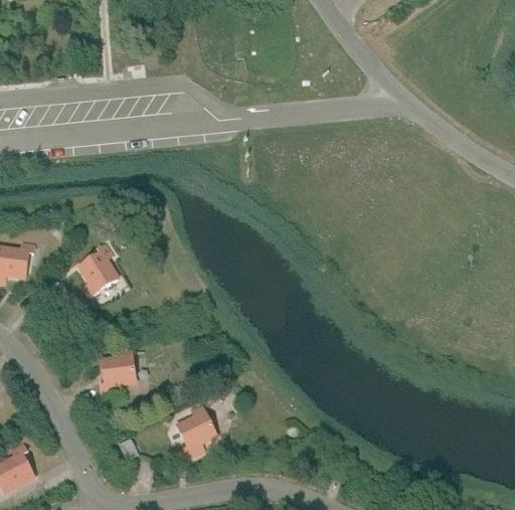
[(21,248),(0,244),(0,279),(4,280),(5,273),(25,276),(29,250),(33,250),(34,243),(22,241),(21,248)]
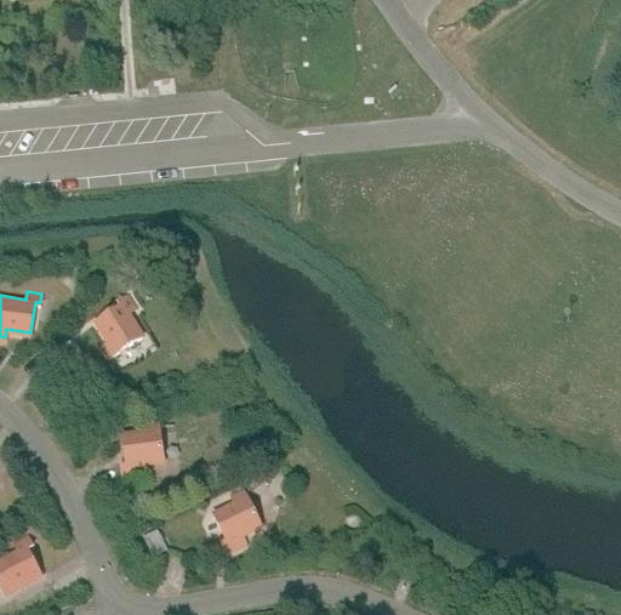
[(135,306),(126,292),(118,297),(121,302),(96,318),(108,339),(102,343),(108,354),(143,334),(127,309),(135,306)]
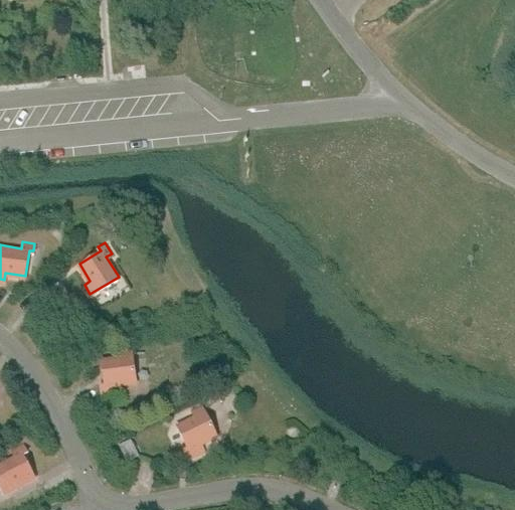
[(113,382),(136,379),(131,346),(120,348),(121,355),(102,358),(105,382),(100,383),(102,390),(114,389),(113,382)]
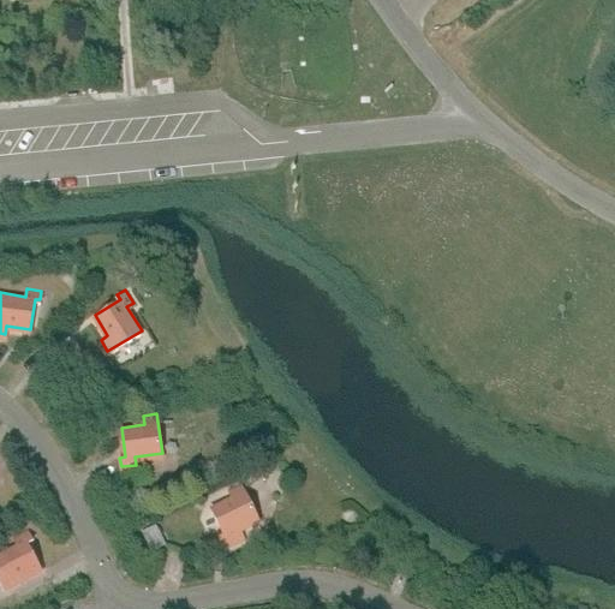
[(178,437),(175,416),(163,418),(167,439),(178,437)]
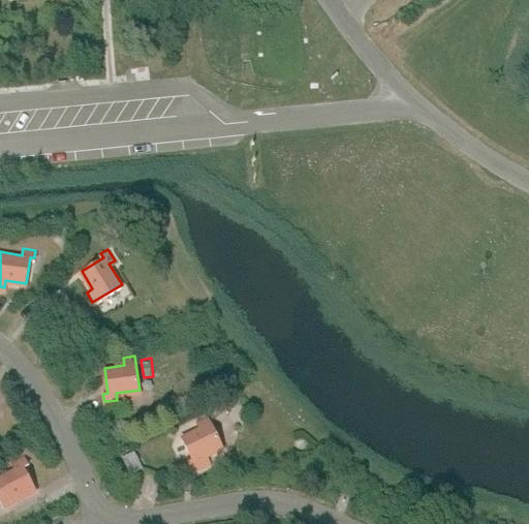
[(207,453),(222,445),(208,414),(197,420),(200,426),(182,435),(193,458),(189,460),(192,467),(210,459),(207,453)]
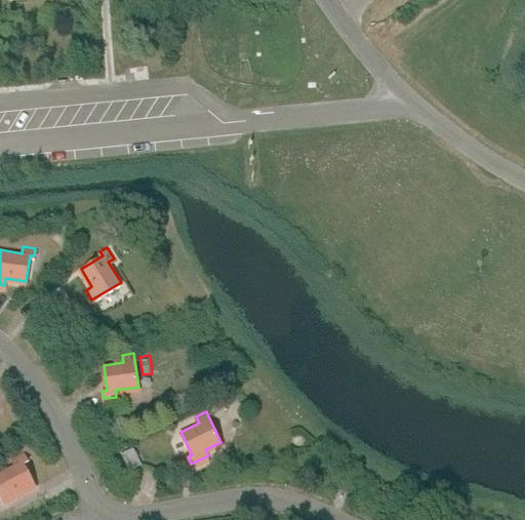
[(140,462),(131,444),(120,450),(129,467),(140,462)]
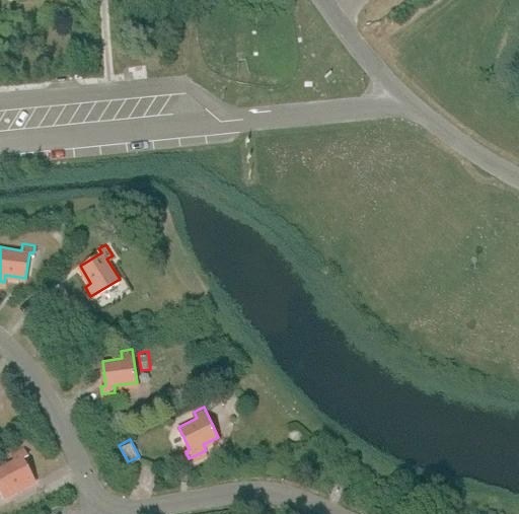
[(0,487),(4,494),(34,478),(22,455),(27,453),(23,446),(12,452),(15,458),(0,465),(0,487)]
